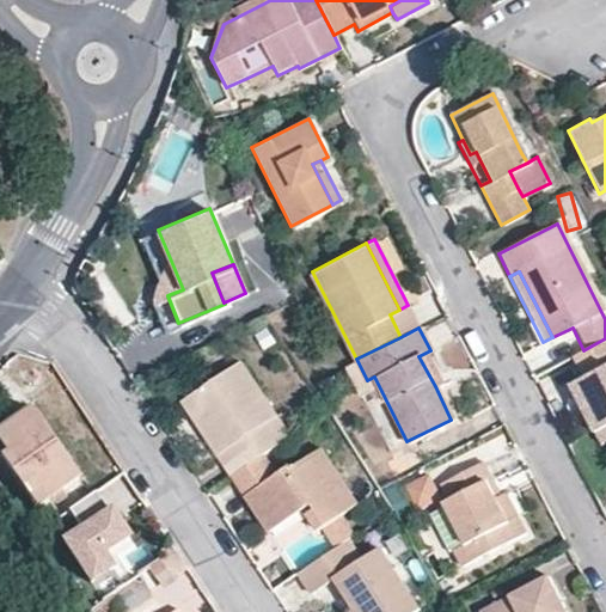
[(575,367),(592,360),(598,371),(581,378),(569,386),(593,434),(605,428),(605,338),(583,350),(570,356),(575,367)]
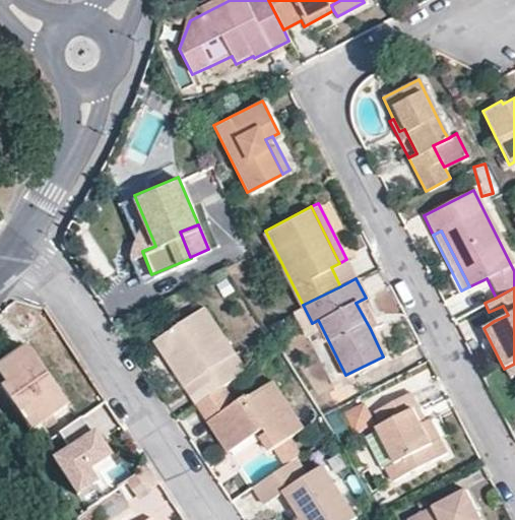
[(366,298),(356,303),(370,328),(379,323),(366,298)]
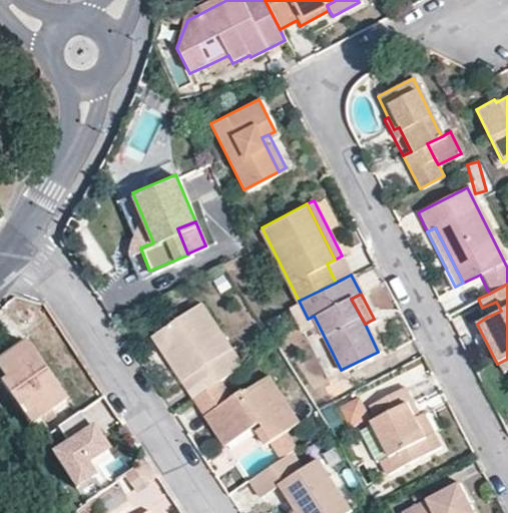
[(482,308),(487,317),(501,311),(496,302),(482,308)]
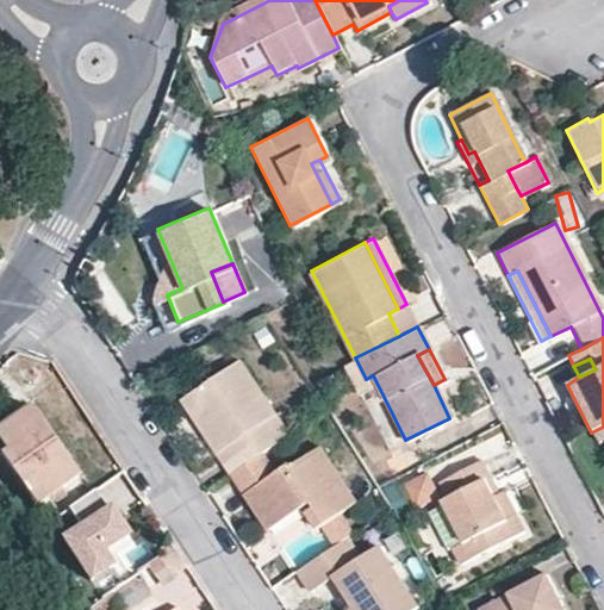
[(198,417),(203,425),(198,429),(226,474),(259,453),(285,436),(236,361),(179,398),(192,421),(198,417)]
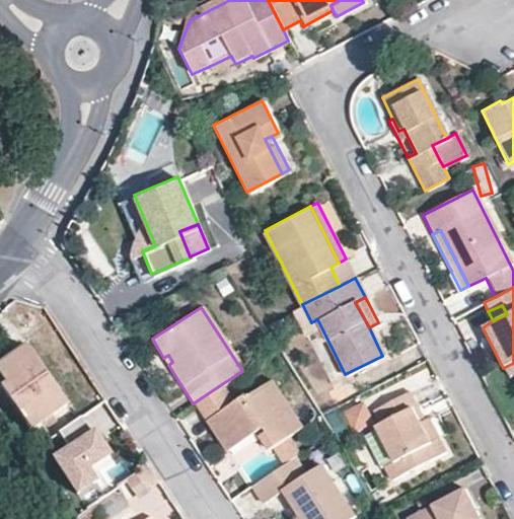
[(6,357),(0,361),(0,382),(0,393),(25,429),(62,403),(22,346),(20,348),(17,344),(4,353),(6,357)]
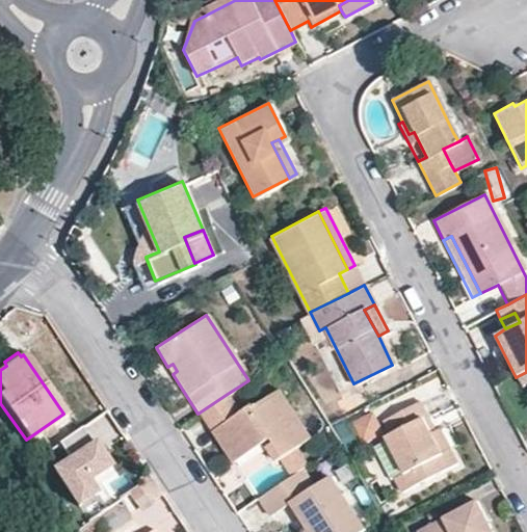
[(173,374),(177,371),(173,364),(167,367),(173,374)]
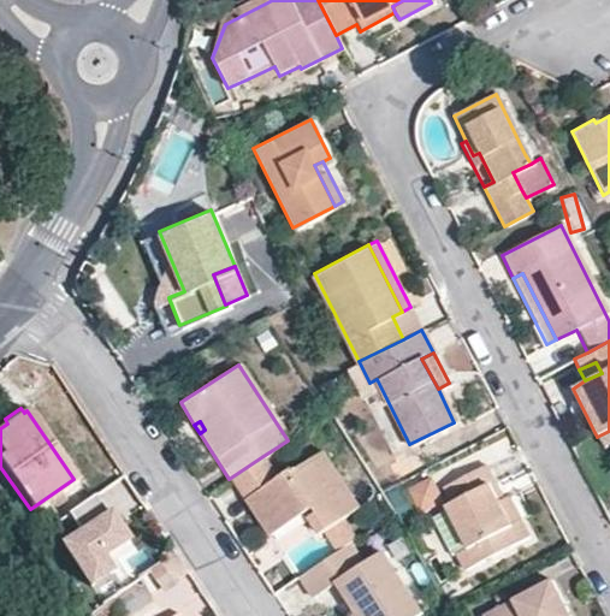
[(597,437),(602,449),(609,444),(609,431),(597,437)]
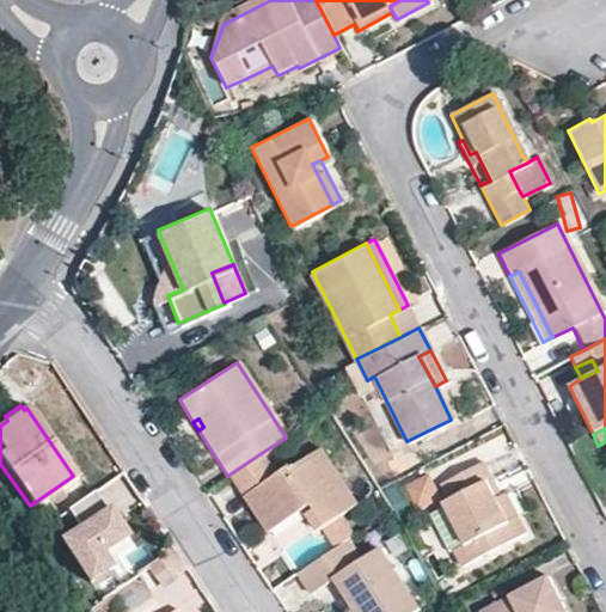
[(332,473),(317,450),(287,470),(285,467),(273,475),(259,454),(227,476),(264,533),(300,510),(313,530),(316,528),(329,549),(343,540),(349,537),(335,515),(353,505),(332,473)]
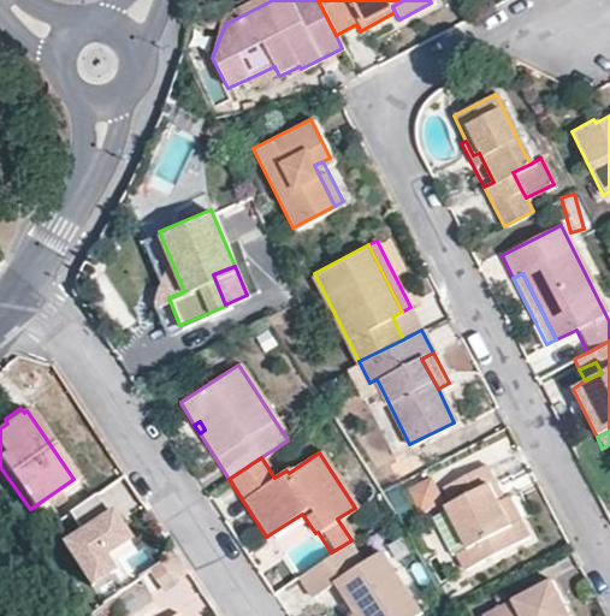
[(520,519),(510,523),(498,499),(490,484),(493,479),(486,463),(442,485),(449,499),(444,502),(448,507),(466,545),(456,551),(465,569),(528,537),(520,519)]
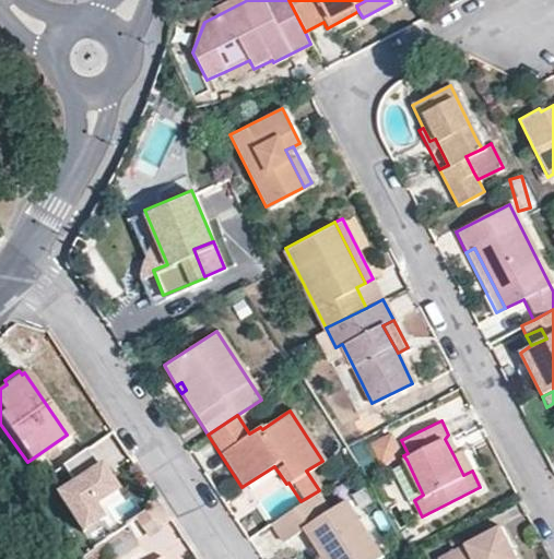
[(365,445),(379,467),(400,454),(385,432),(365,445)]
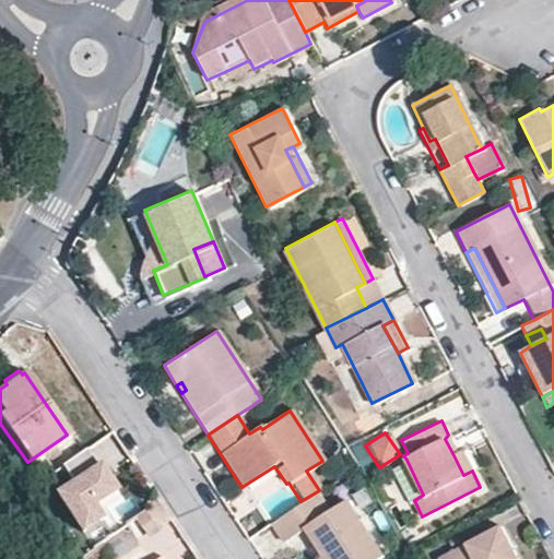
[(452,453),(457,451),(448,435),(445,439),(452,453)]
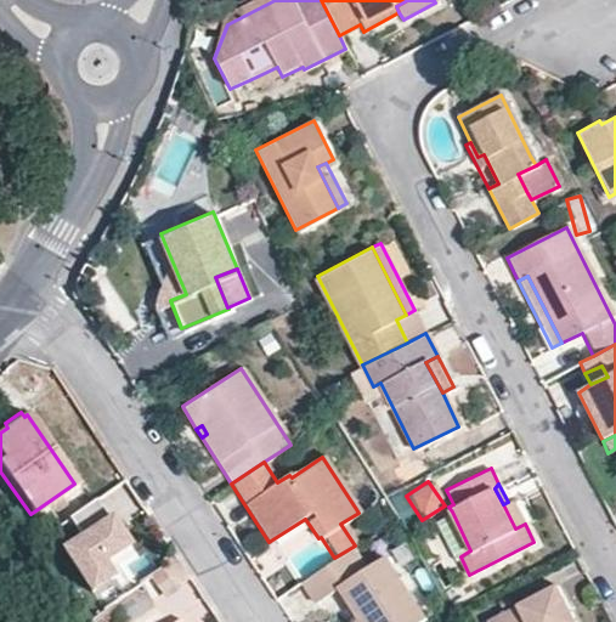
[(107,519),(92,498),(65,516),(78,536),(60,548),(89,592),(112,576),(102,561),(128,544),(109,516),(107,519)]
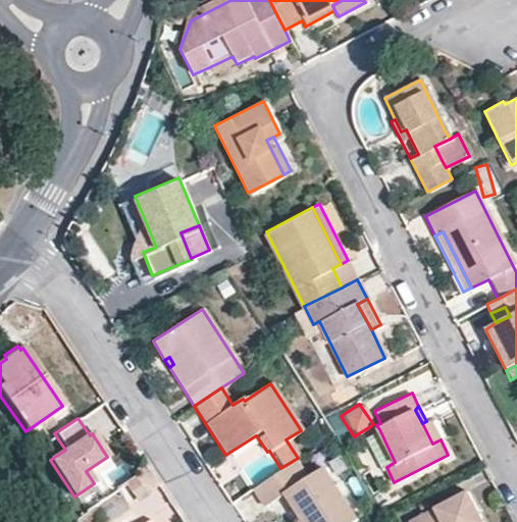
[(379,429),(365,437),(382,469),(386,467),(395,462),(379,429)]
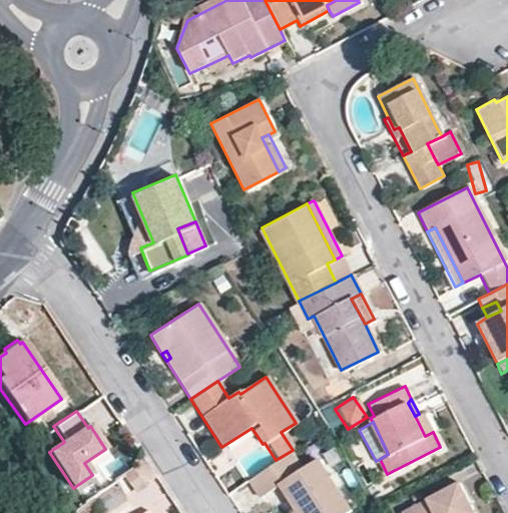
[(277,484),(293,512),(297,510),(298,512),(346,512),(317,461),(299,470),(288,453),(276,460),(246,480),(257,496),(277,484)]
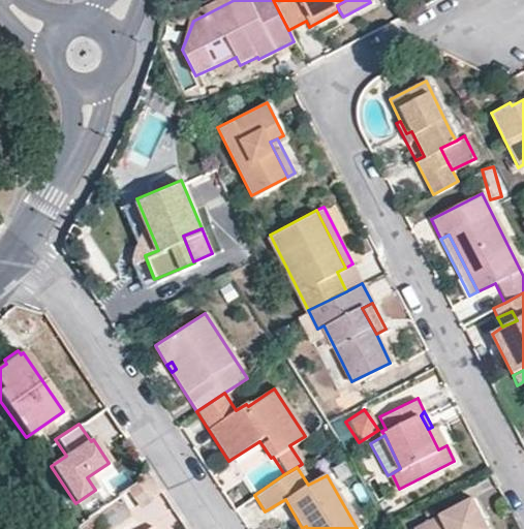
[(159,492),(149,477),(125,492),(135,507),(159,492)]
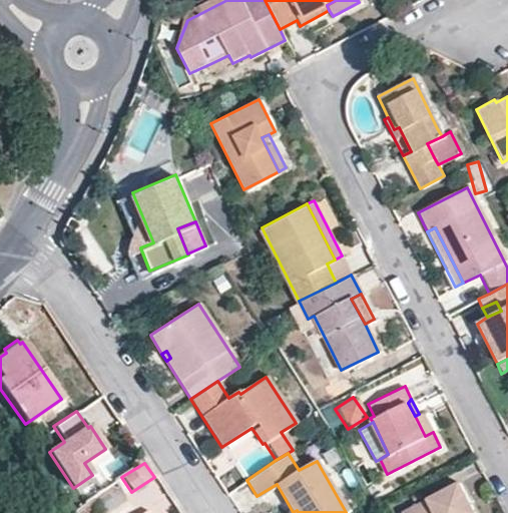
[(402,512),(474,512),(459,483),(426,500),(402,512)]
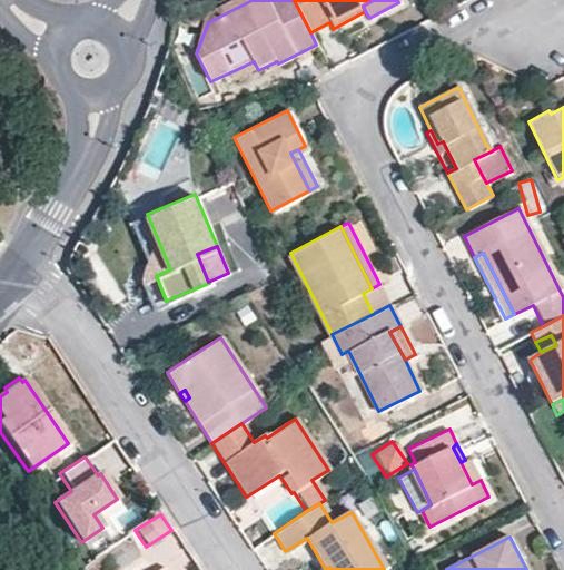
[(105,547),(108,566),(132,561),(129,542),(105,547)]
